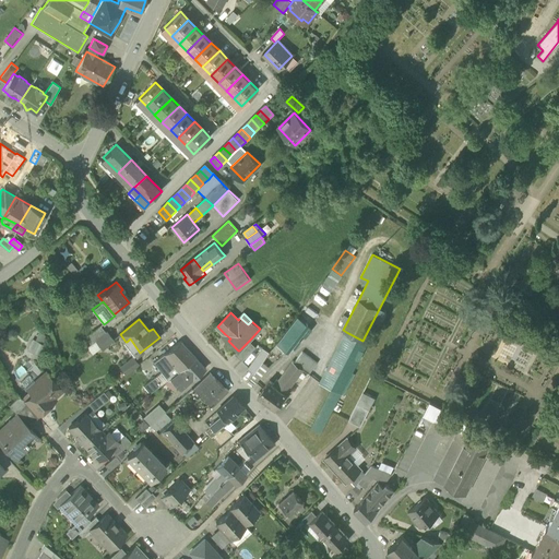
[(276,344),(286,351),(304,325),(295,319),(287,329),(276,344)]
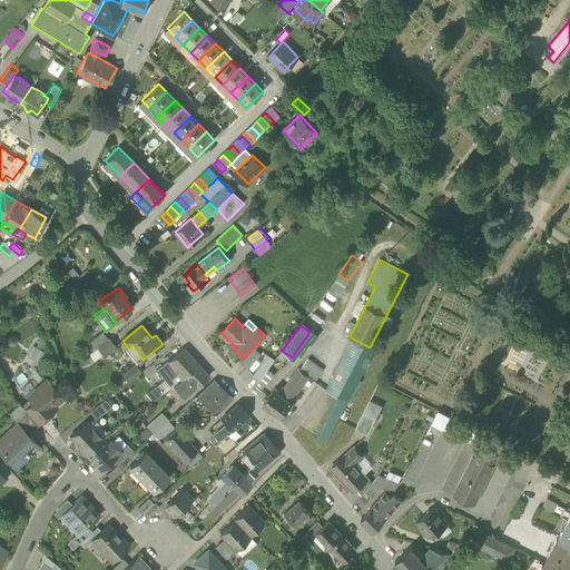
[(96,349),(97,347),(108,338),(102,332),(91,341),(96,349)]
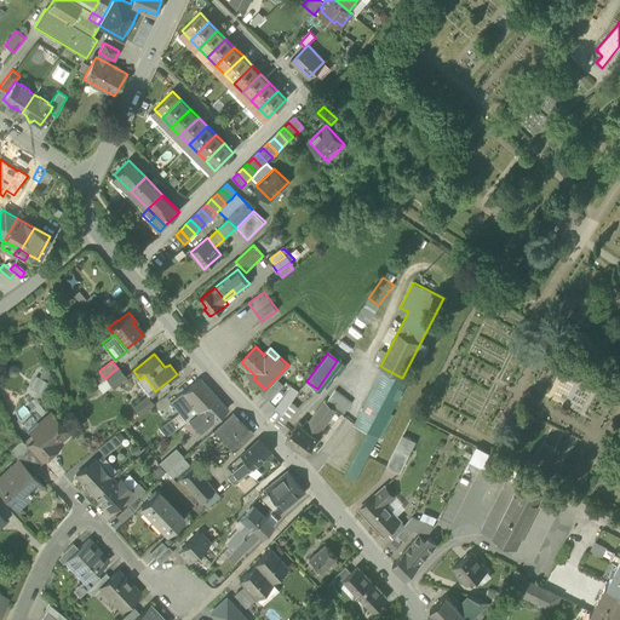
[(119,367),(118,368),(105,378),(113,386),(126,377),(119,367)]
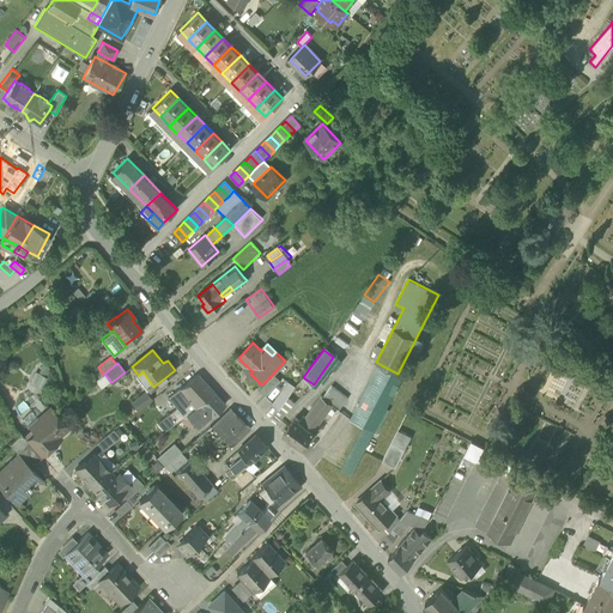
[(46,375),(49,368),(42,364),(38,372),(46,375)]
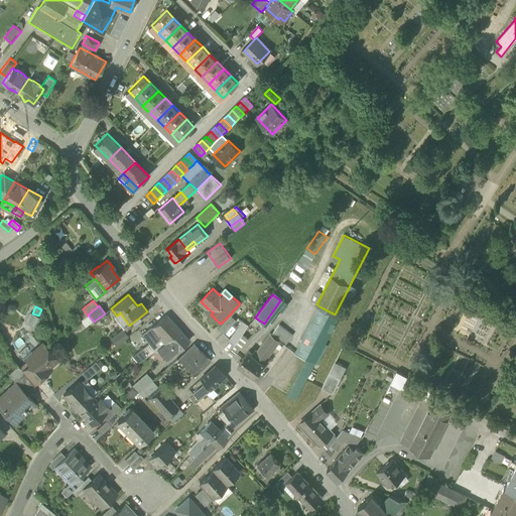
[(338,315),(335,314),(319,306),(295,354),(312,361),(315,363),(338,315)]
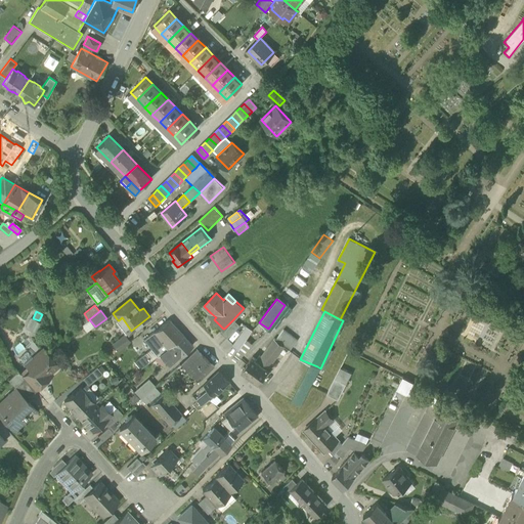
[(128,333),(131,331),(122,317),(119,320),(118,320),(116,321),(120,328),(126,331),(128,333)]
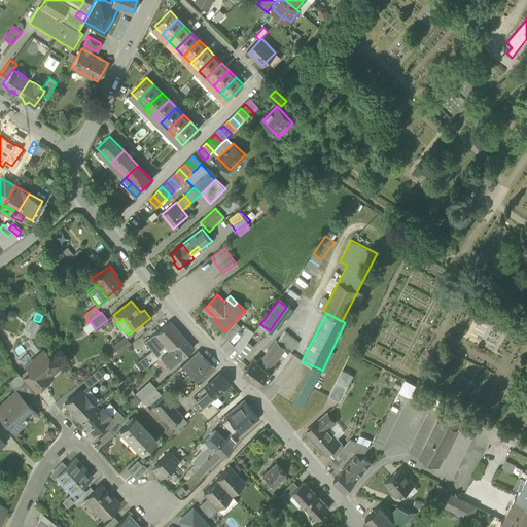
[(39,335),(42,323),(31,320),(28,331),(39,335)]
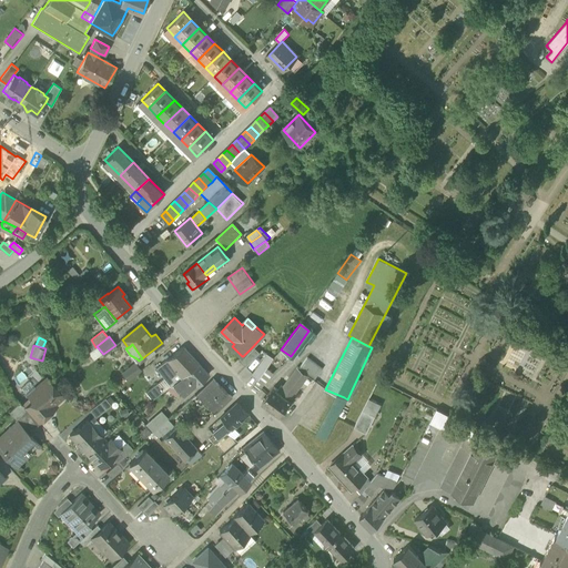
[(239,359),(246,366),(260,353),(253,346),(243,356),(242,356),(239,359)]
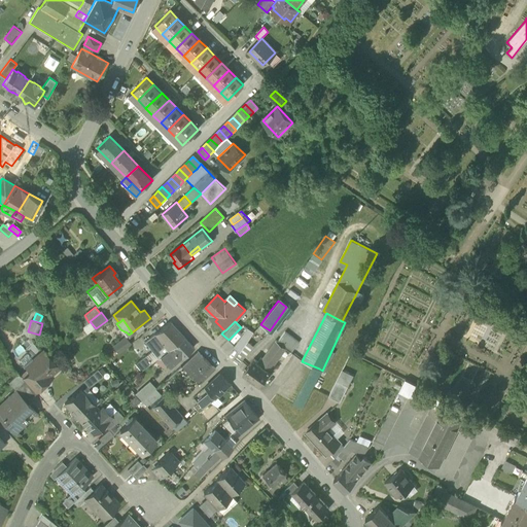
[(154,334),(154,335),(168,351),(171,348),(184,338),(170,322),(154,334)]
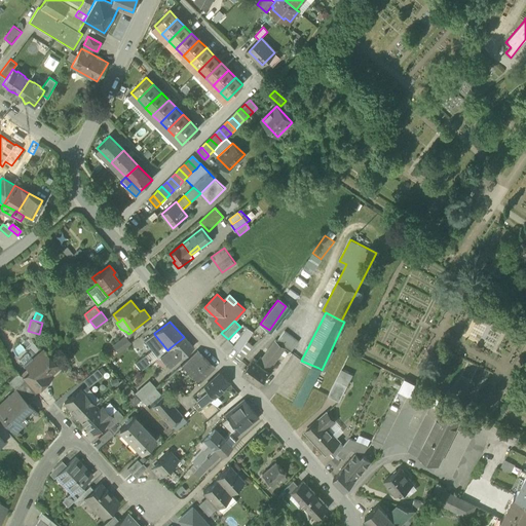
[(160,354),(167,350),(154,334),(145,342),(157,358),(160,354)]
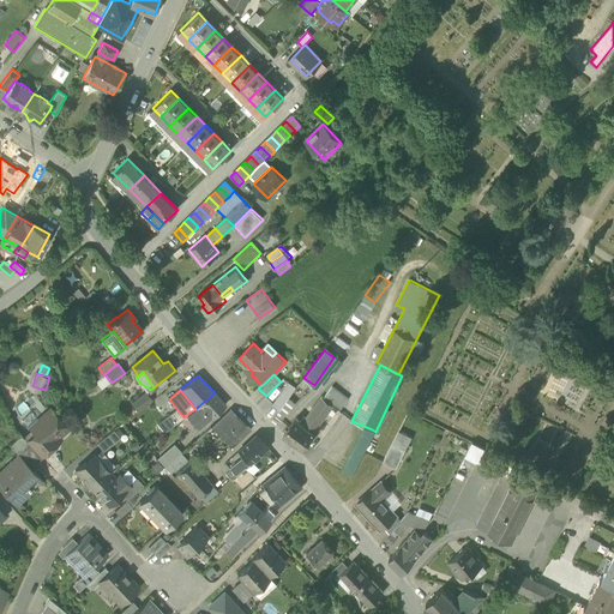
[(278,414),(283,417),(300,395),(295,391),(286,403),(278,414)]
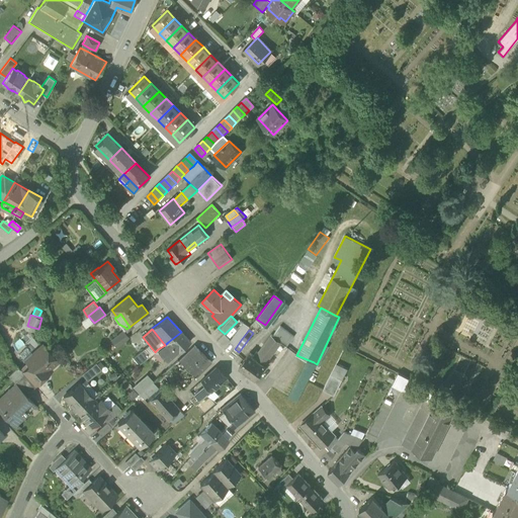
[(111,341),(116,347),(128,338),(123,331),(111,341)]
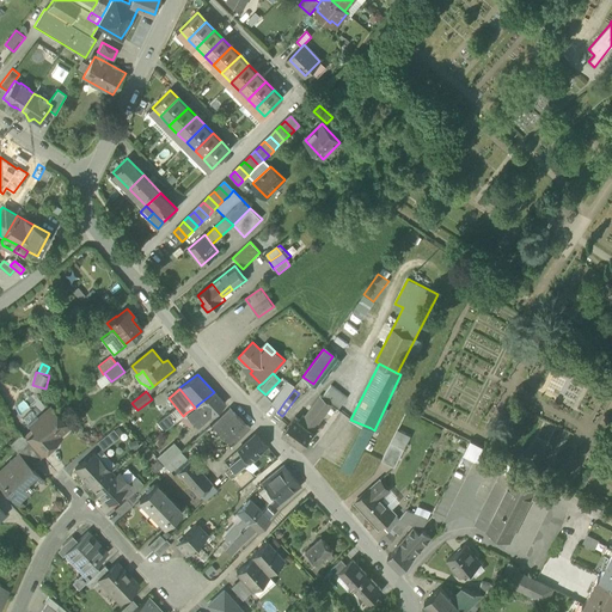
[(214,392),(199,404),(209,416),(210,417),(225,403),(214,392)]
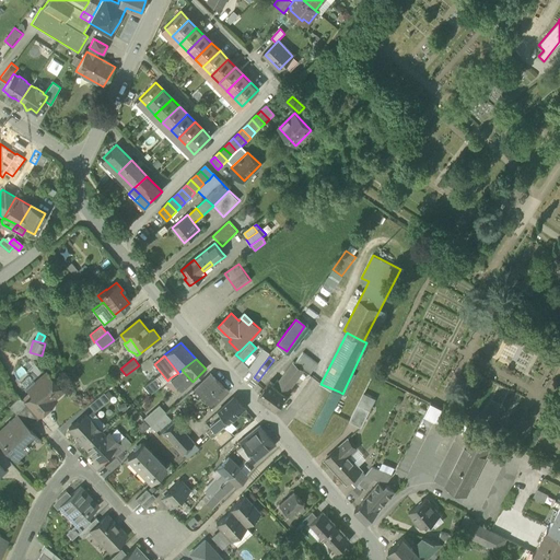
[(245,372),(254,377),(260,368),(253,361),(245,372)]
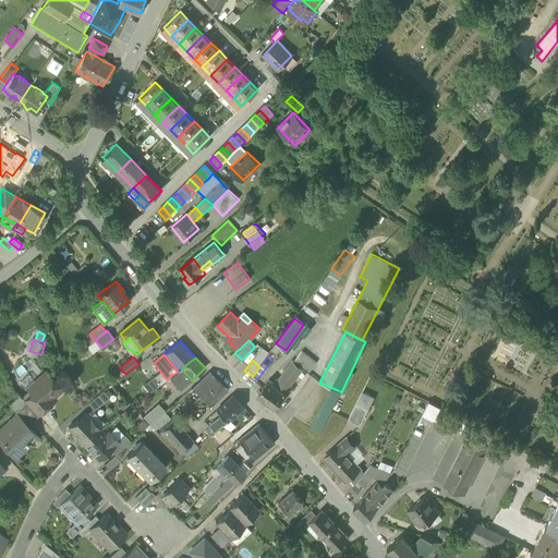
[(276,379),(273,384),(286,392),(303,368),(292,361),(278,380),(276,379)]
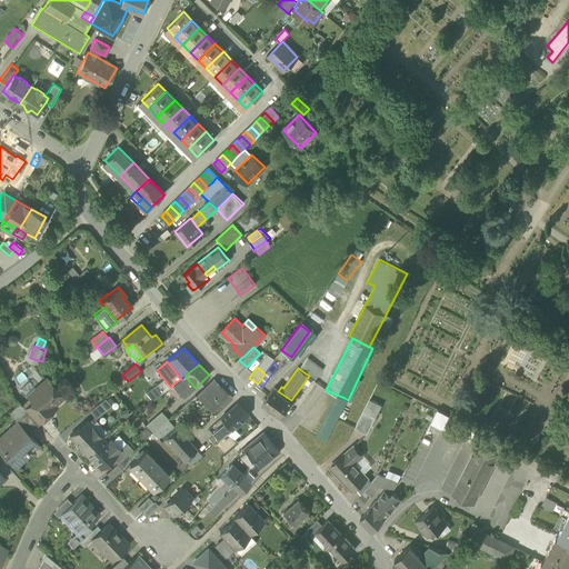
[(186,395),(195,387),(185,376),(181,379),(173,383),(182,396),(185,393),(186,395)]
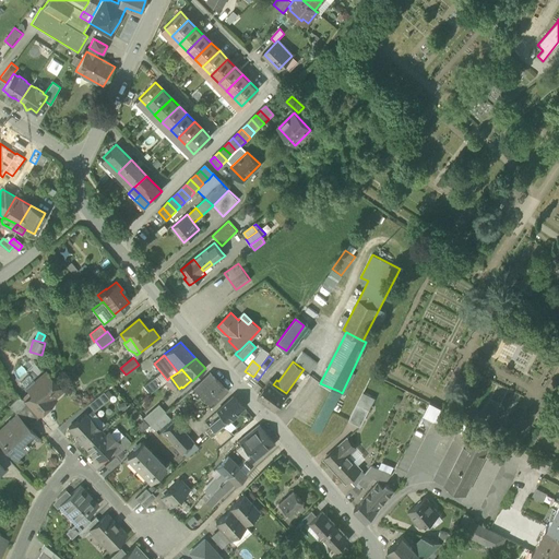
[(32,394),(43,407),(44,407),(62,390),(58,385),(58,382),(54,377),(50,377),(46,371),(32,384),(35,387),(28,392),(32,394)]
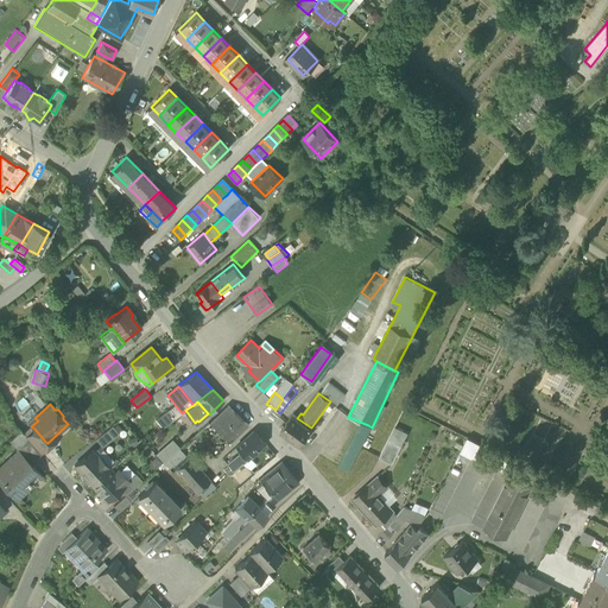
[(210,424),(230,443),(248,425),(228,406),(210,424)]
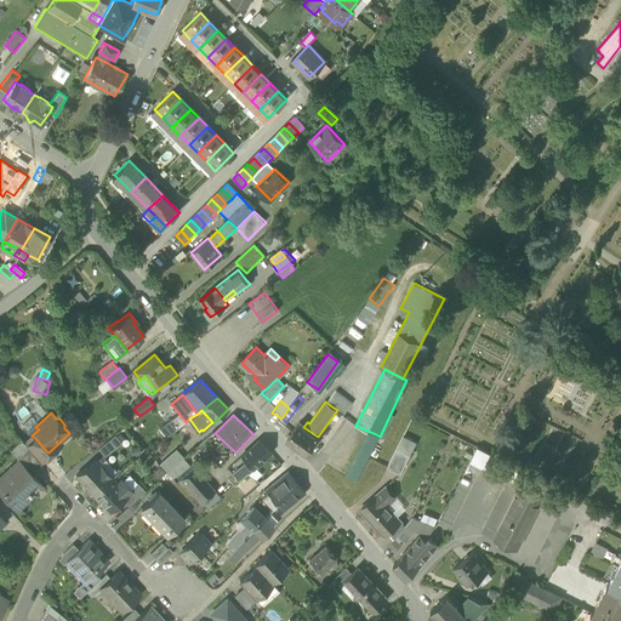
[(159,431),(165,438),(177,428),(171,421),(159,431)]
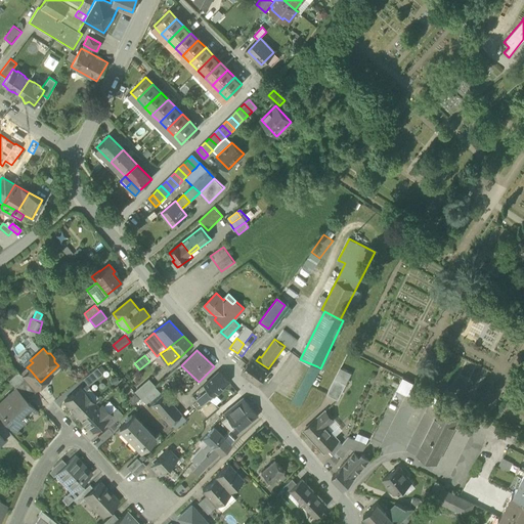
[(268,369),(268,368),(256,360),(252,357),(243,370),(258,383),(268,369)]
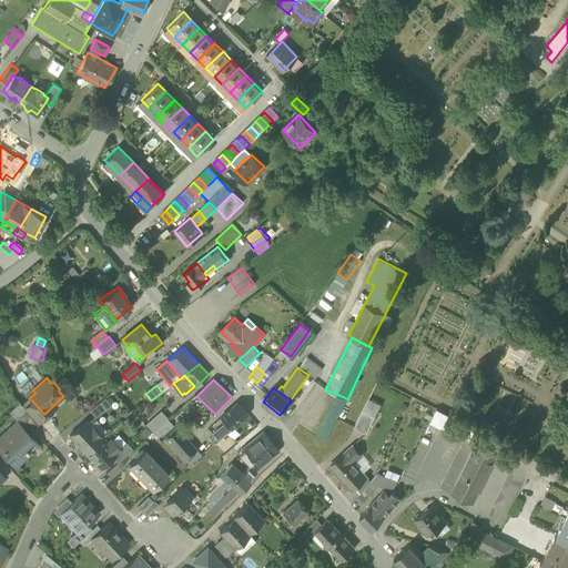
[(315,436),(326,442),(347,401),(337,395),(315,436)]
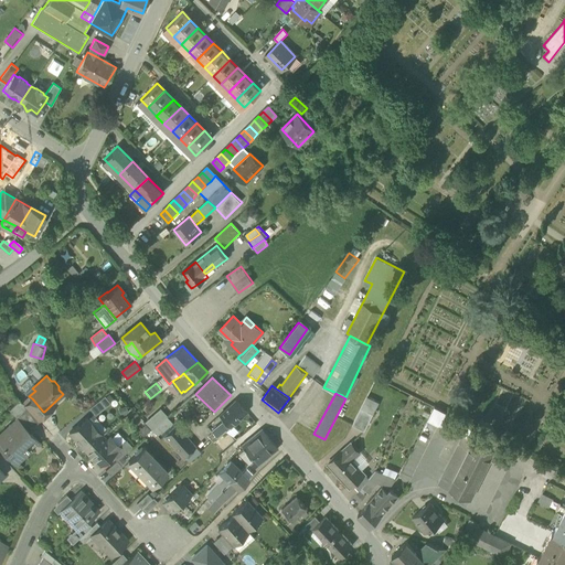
[(89,408),(95,416),(110,404),(105,396),(89,408)]
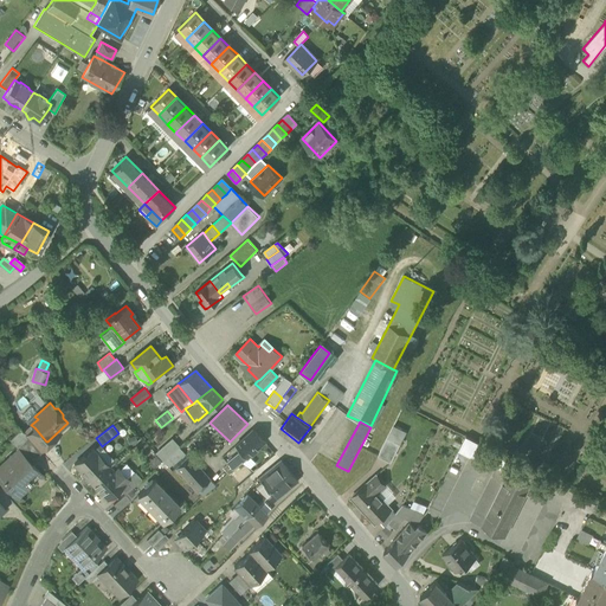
[(387,438),(400,444),(407,431),(394,425),(387,438)]
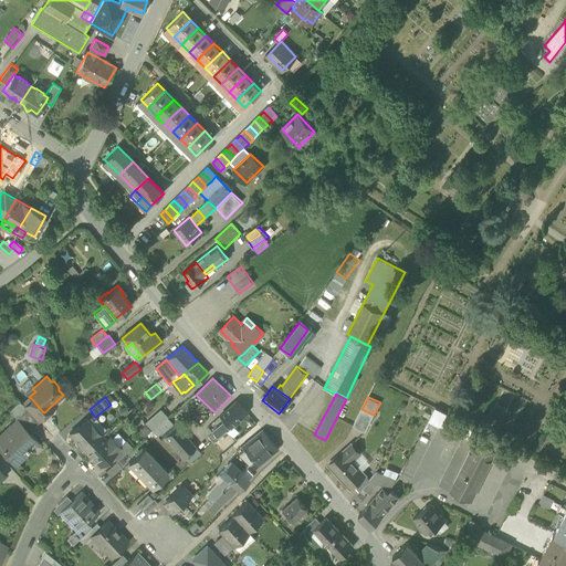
[(24,407),(25,408),(37,420),(38,421),(45,413),(44,412),(43,412),(32,399),(24,407)]
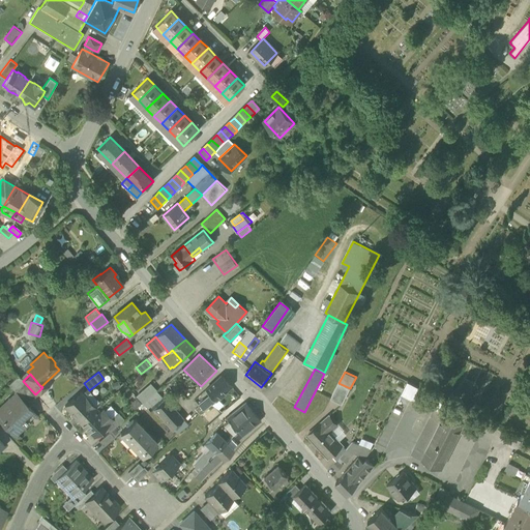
[(209,394),(215,402),(232,386),(222,376),(206,390),(209,394)]
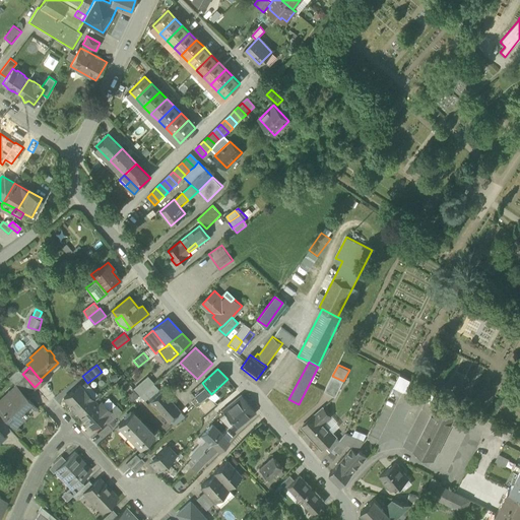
[(34,386),(23,375),(13,385),(15,387),(15,386),(18,389),(23,395),(34,386)]
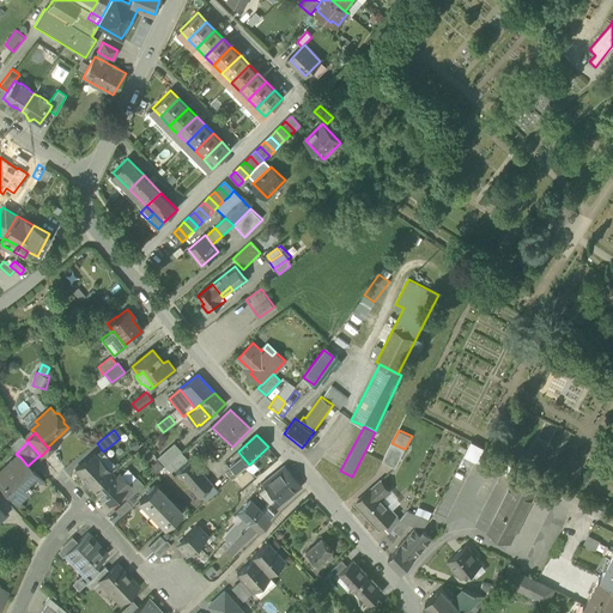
[(503,471),(536,487),(541,478),(471,442),(463,456),(501,475),(503,471)]
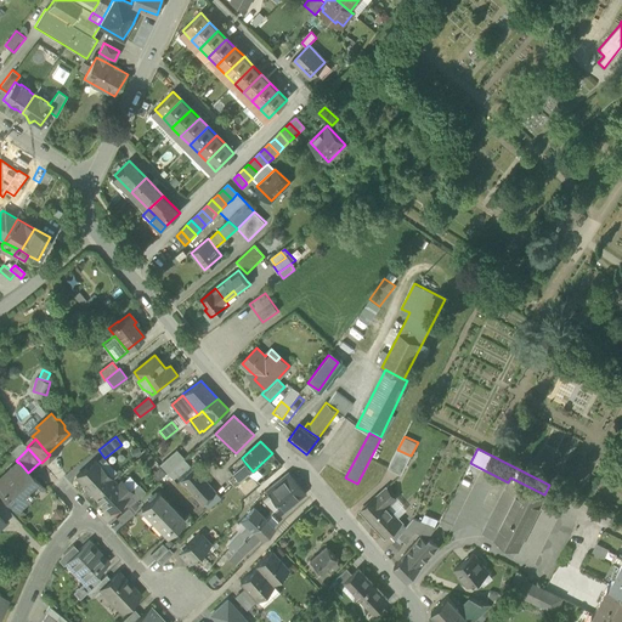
[(388,468),(401,475),(411,456),(397,450),(388,468)]
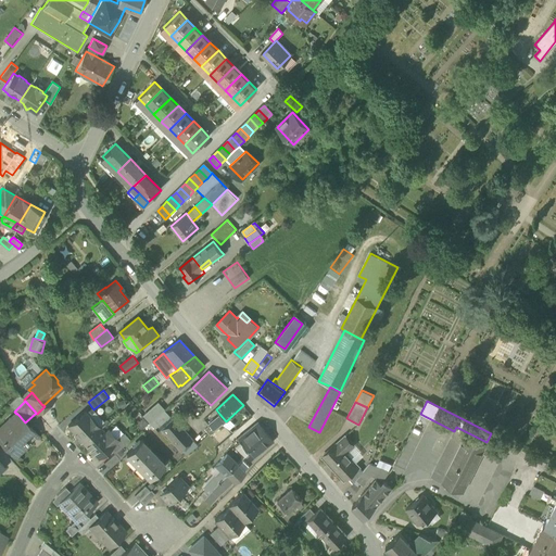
[(143,418),(149,424),(164,411),(158,405),(143,418)]
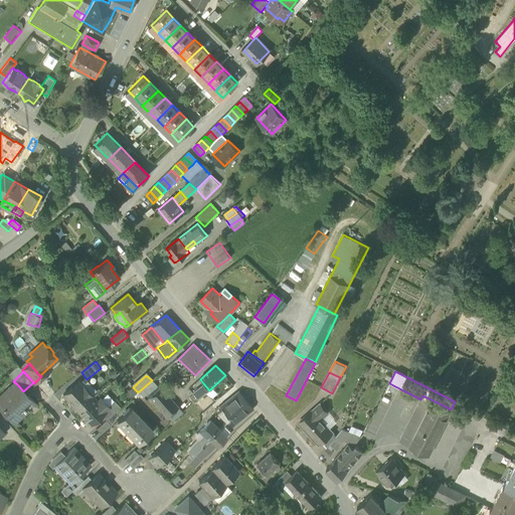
[(156,386),(152,380),(138,392),(143,397),(156,386)]
